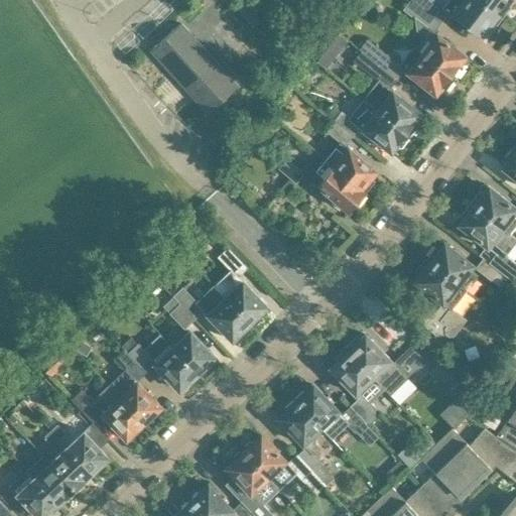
[(466,55),(435,32),(442,23),(412,0),(409,0),(403,8),(415,18),(417,30),(423,34),(413,46),(455,79),(463,68),(463,65),(460,62),(466,55)]
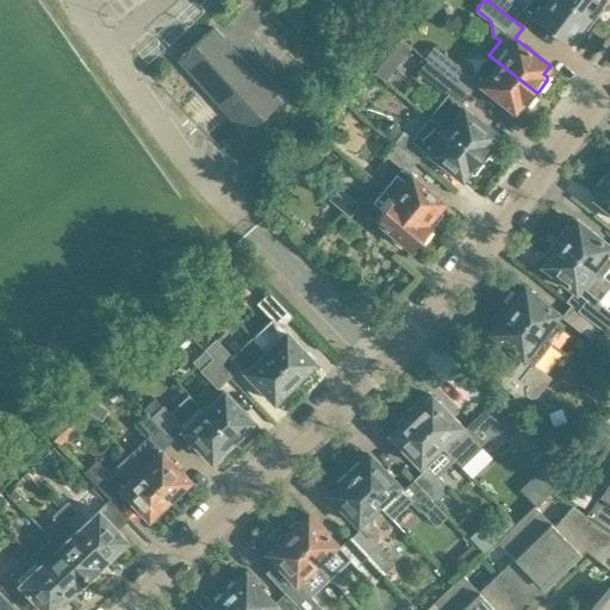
[(592,22),(564,0),(531,0),(527,8),(515,0),(487,0),(523,27),(531,16),(567,44),(576,35),(578,37),(582,37),(592,22)]
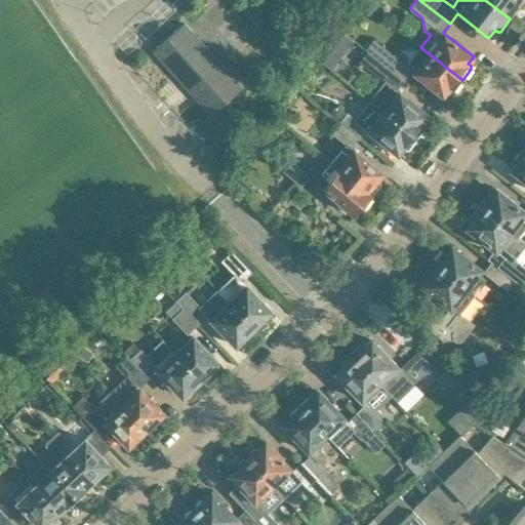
[(518,0),(485,0),(510,18),(519,7),(519,4),(517,2),(518,0)]
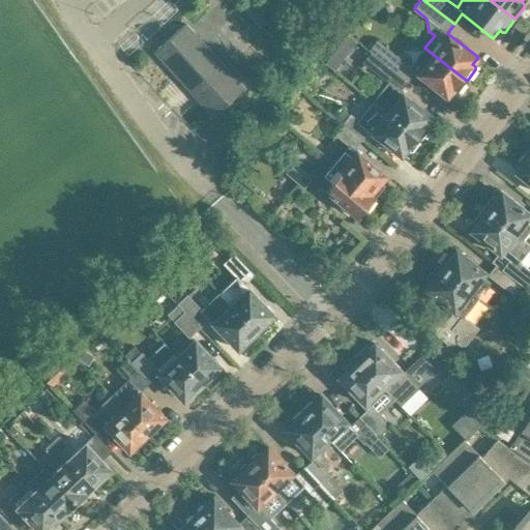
[(243,89),(185,25),(155,53),(213,116),(243,89)]
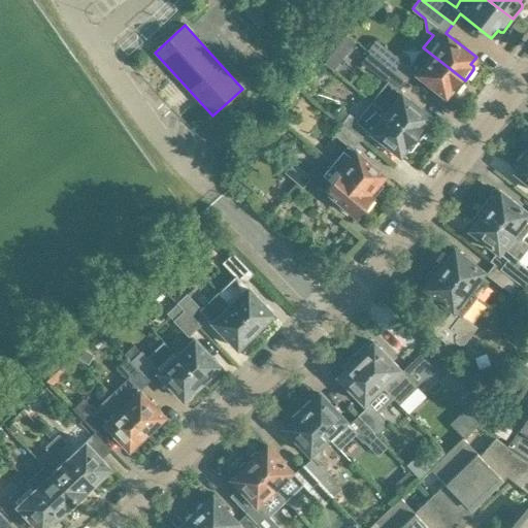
[(465,80),(423,47),(409,65),(376,38),(368,50),(370,51),(368,53),(406,81),(414,71),(446,97),(451,90),(454,92),(456,92),(465,80)]
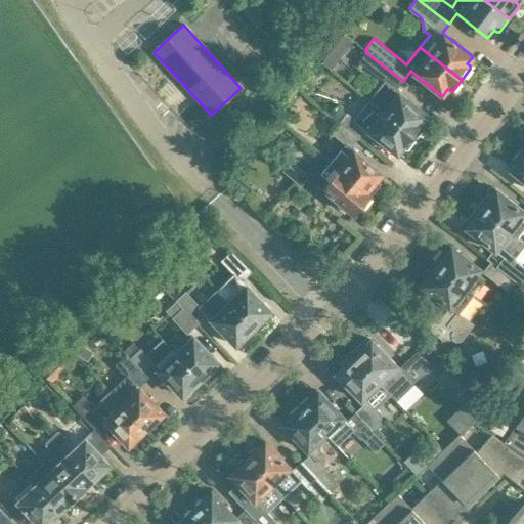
[(427,116),(395,91),(403,81),(365,52),(358,61),(384,81),(368,101),(375,105),(417,138),(424,128),(424,124),(422,122),(427,116)]
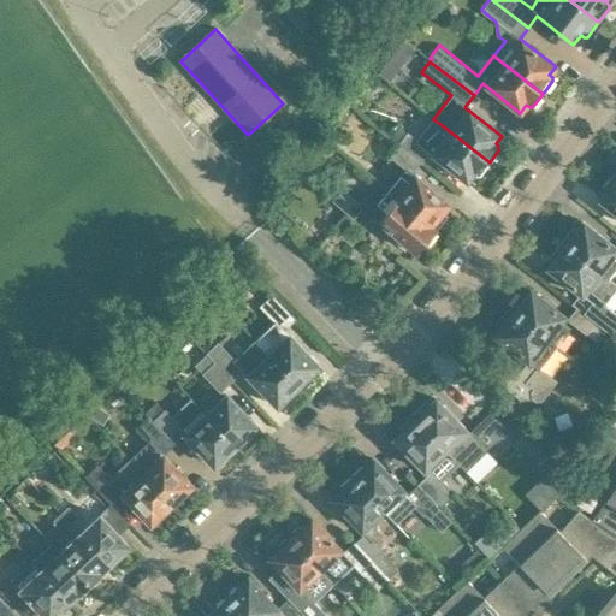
[(490,163),(440,124),(425,144),(408,131),(407,132),(397,125),(390,136),(396,141),(395,142),(420,163),(428,152),(467,182),(473,173),(475,176),(479,176),(490,163)]
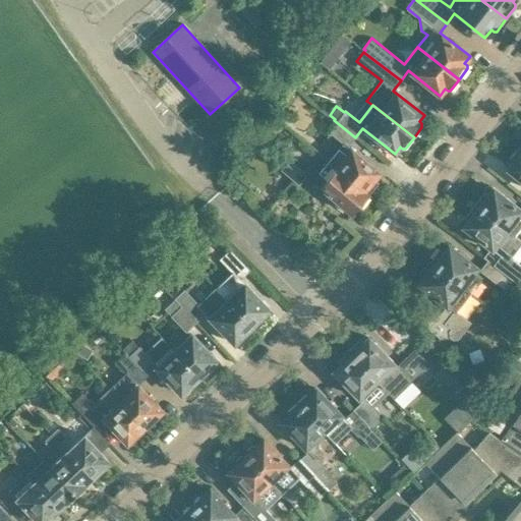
[(380,173),(348,148),(355,137),(334,120),(327,129),(327,132),(328,134),(329,134),(330,134),(331,134),(332,133),(343,142),(328,162),(367,194),(378,183),(373,180),(380,173)]
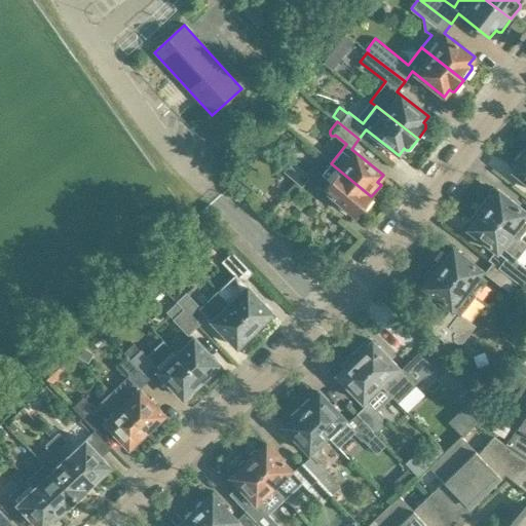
[(518,164),(513,172),(525,181),(525,150),(524,149),(516,159),(516,163),(518,164)]
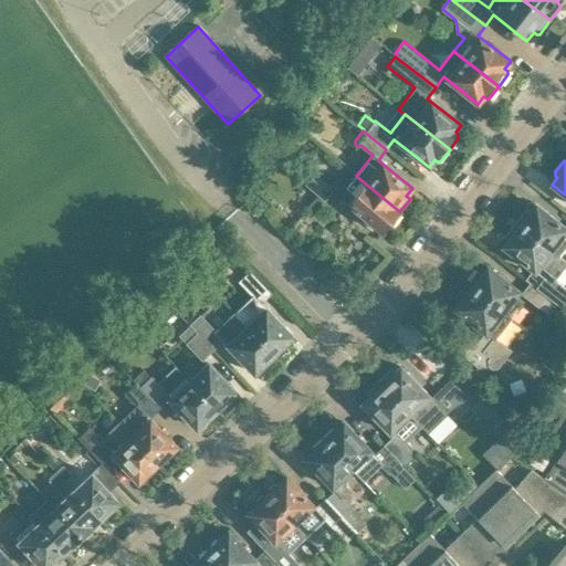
[(314,173),(304,185),(324,201),(332,190),(383,232),(399,211),(356,176),(347,186),(344,184),(345,180),(339,175),(337,178),(331,186),(314,173)]
